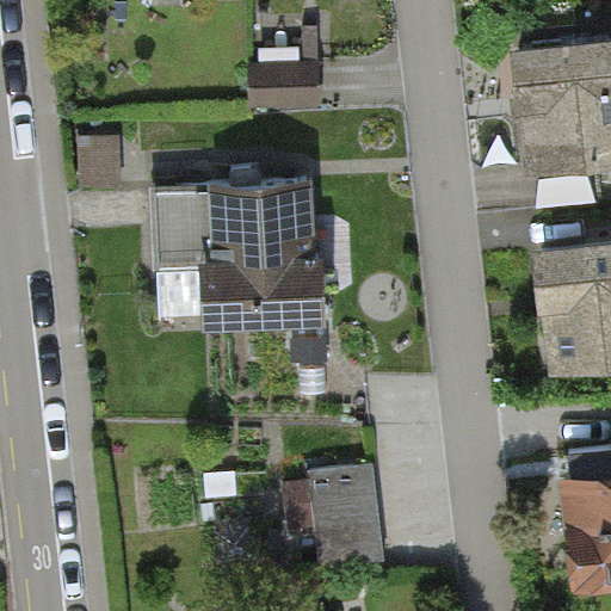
[(610,32),(507,45),(524,177),(610,166),(610,32)]
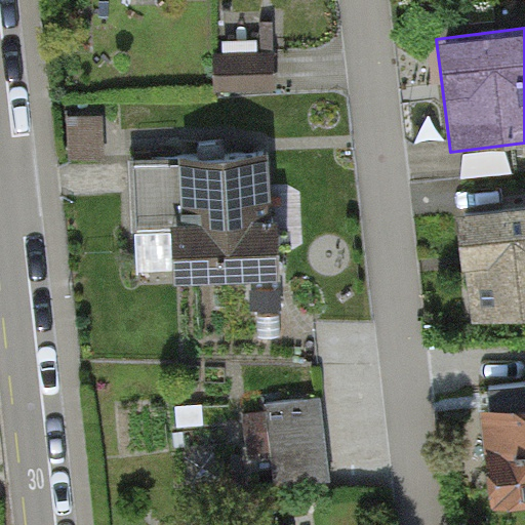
[(274,50),(216,52),(218,89),(275,87),(274,50)]
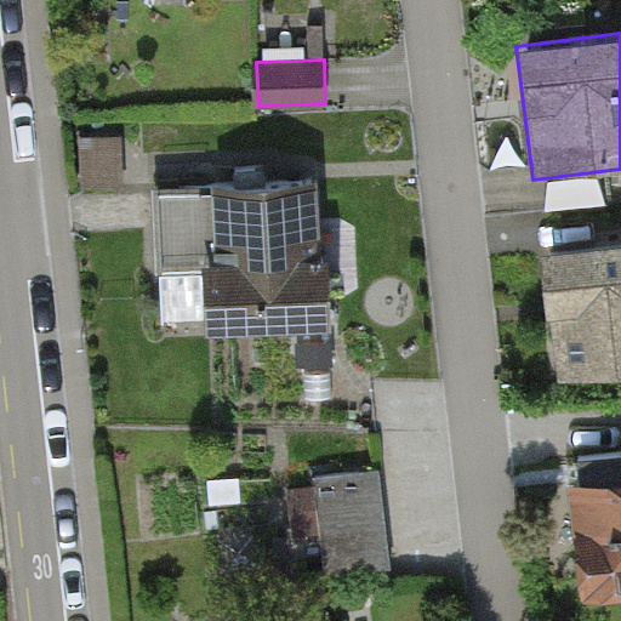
[(323,178),(157,187),(163,329),(330,320),(323,178)]
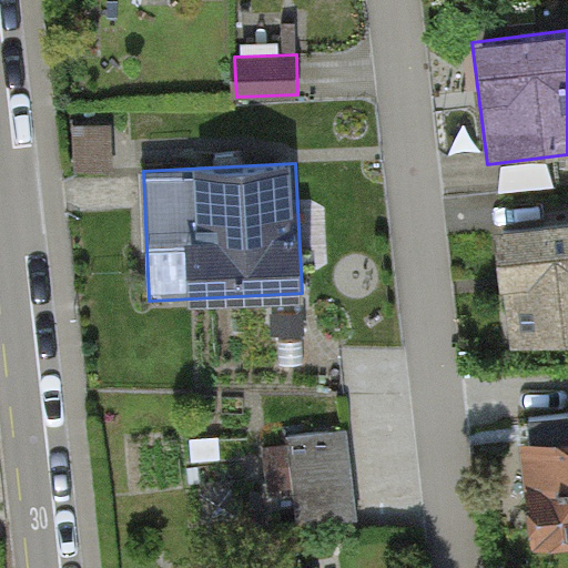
[(567,223),(497,232),(511,353),(567,346),(567,223)]
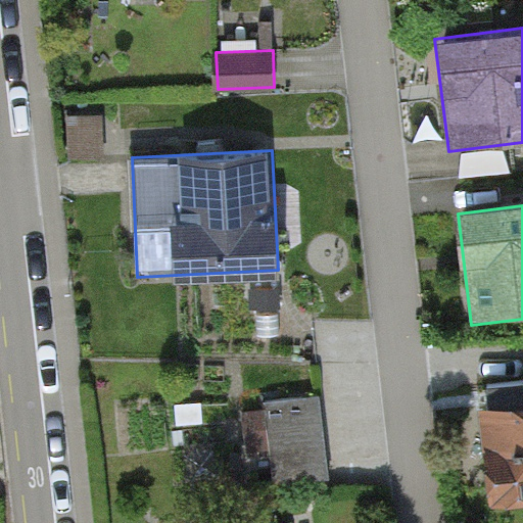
[(522,381),(484,386),(496,491),(522,487),(522,381)]
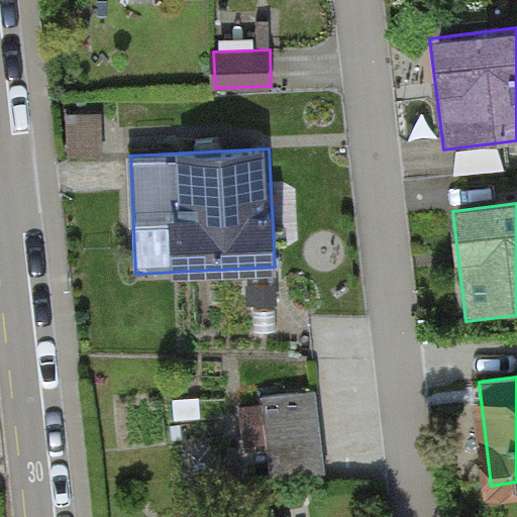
[(317,389),(265,395),(274,476),(326,470),(317,389)]
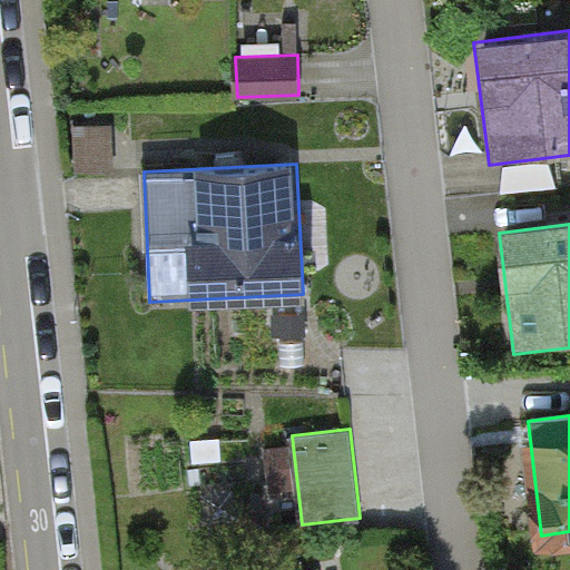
All buildings are outlined.
